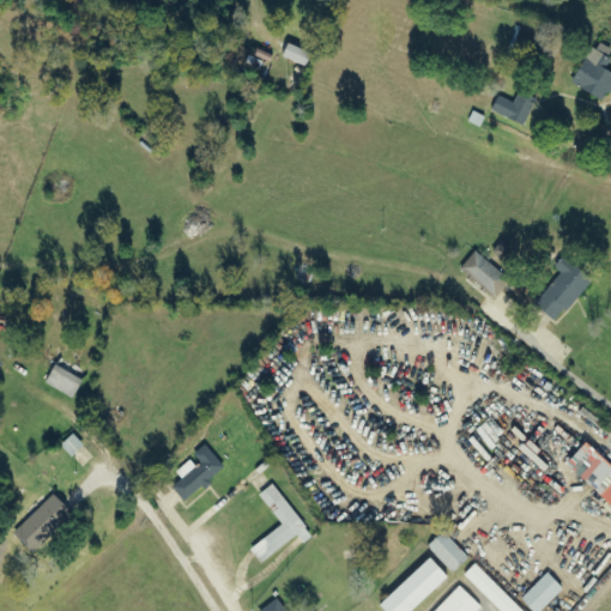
[(572,83),(603,100),(610,84),(610,70),(605,66),(610,56),(604,53),(606,48),(594,41),(572,83)]
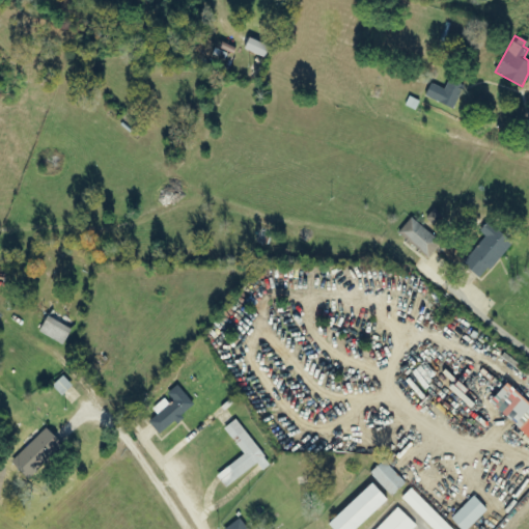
[(269,45),(249,36),(245,48),(265,56),(269,45)]
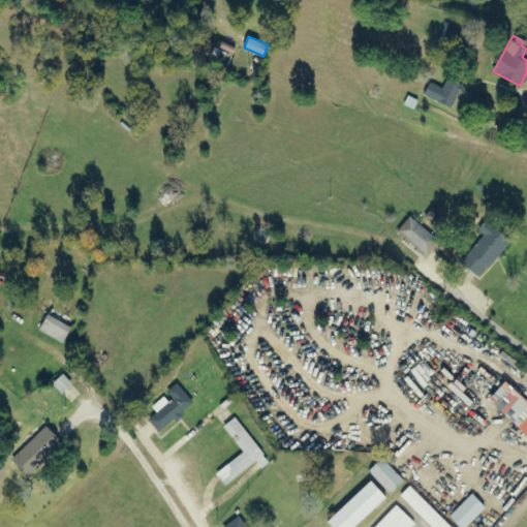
[(450,107),(462,84),(447,76),(441,88),(428,81),(422,93),(450,107)]
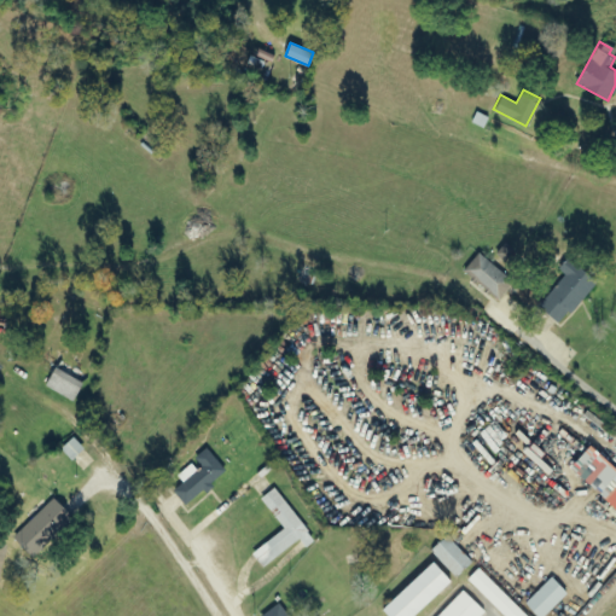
[(495,300),(512,282),(480,251),(463,268),(495,300)]
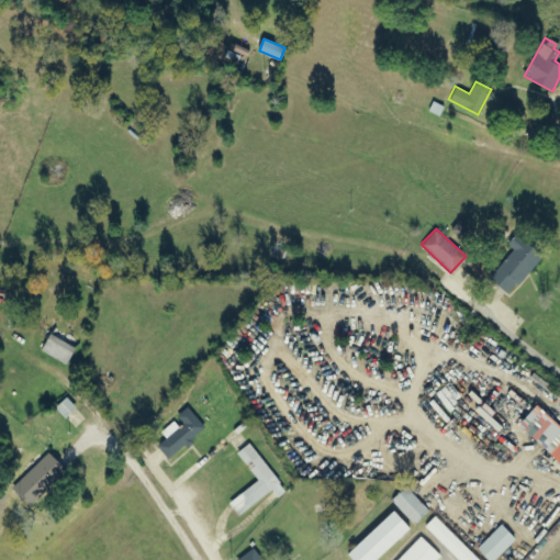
[(490,278),(506,291),(537,252),(515,234),(507,246),(512,248),(490,278)]
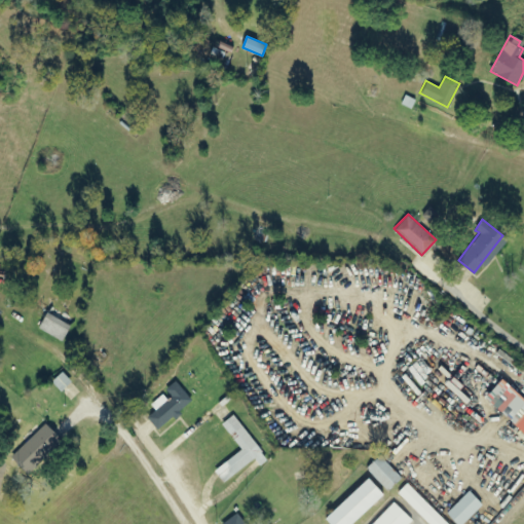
[(264,240),(268,227),(256,224),(253,236),(264,240)]
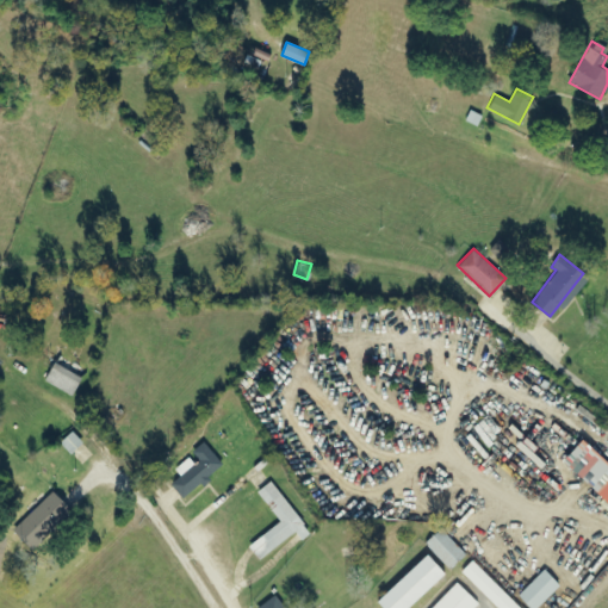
[(85,367),(49,349),(42,364),(50,367),(44,380),(72,395),(85,367)]
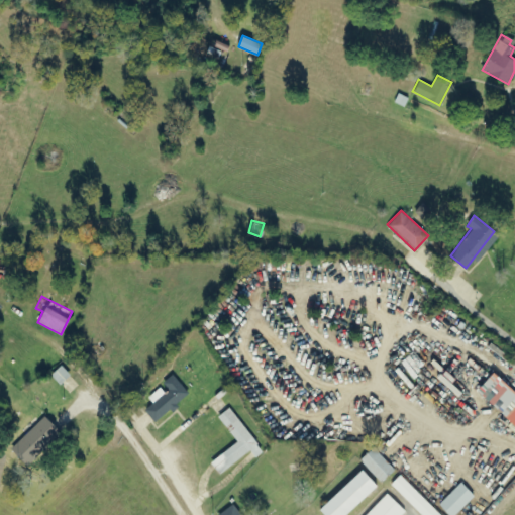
[(62,384),(69,373),(58,367),(52,377),(62,384)]
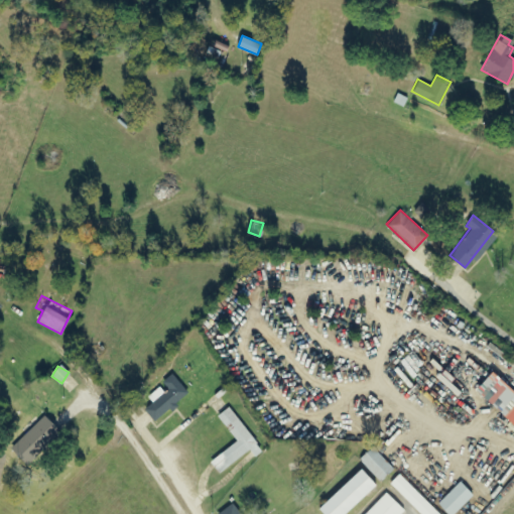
[(147,395),(152,402),(145,408),(154,421),(188,395),(172,373),(160,383),(161,385),(147,395)]
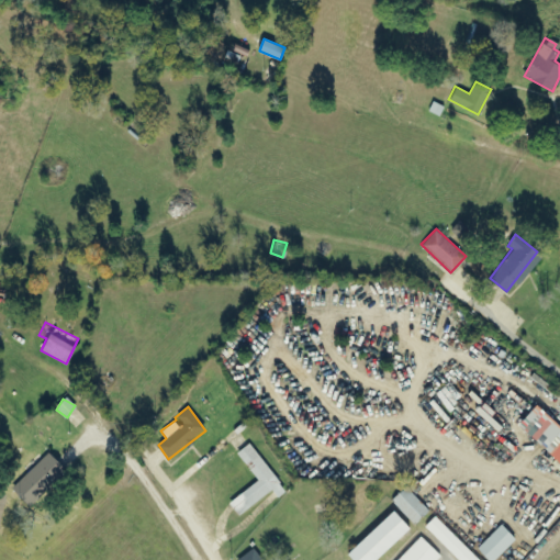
[(559,460),(559,437),(549,450),(559,460)]
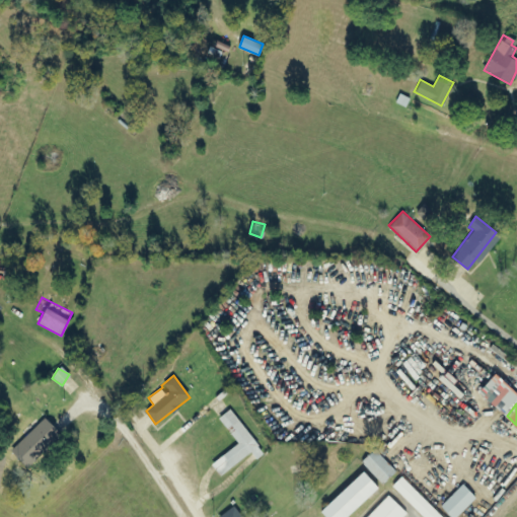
[(238,444),(211,463),(219,475),(251,452),(255,459),(264,454),(230,408),(218,417),(238,444)]
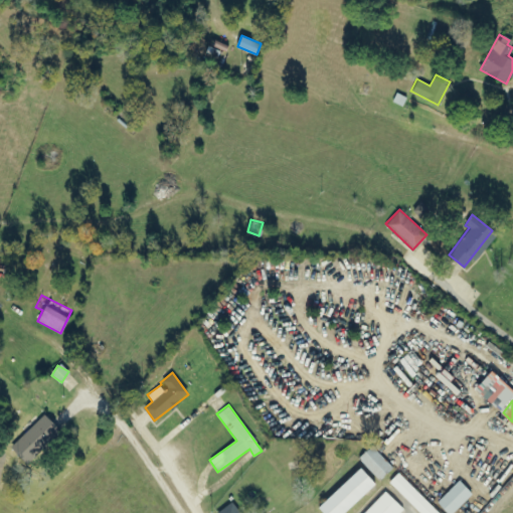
[(11,447),(28,464),(61,431),(44,413),(11,447)]
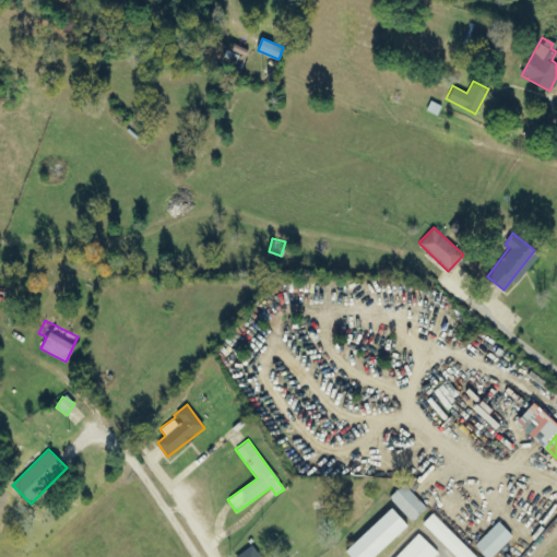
[(389,497),(413,521),(427,507),(403,483),(389,497)]
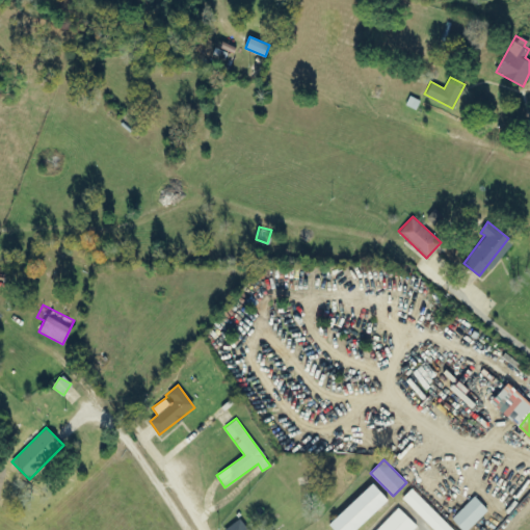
[(334,529),(358,529),(389,499),(373,483),(330,526),(334,529)]
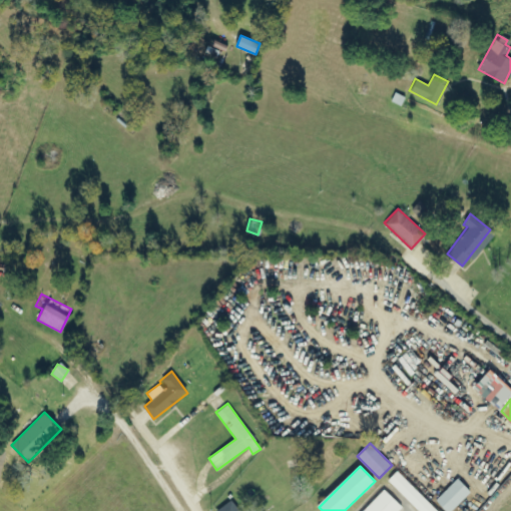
[(418,510),(436,510),(397,471),(388,481),(418,510)]
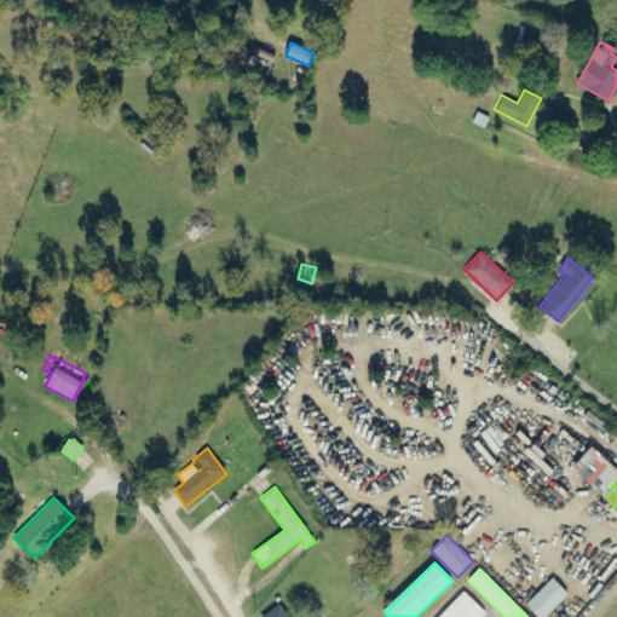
[(538,616),(543,616),(568,593),(552,577),(525,604),(538,616)]
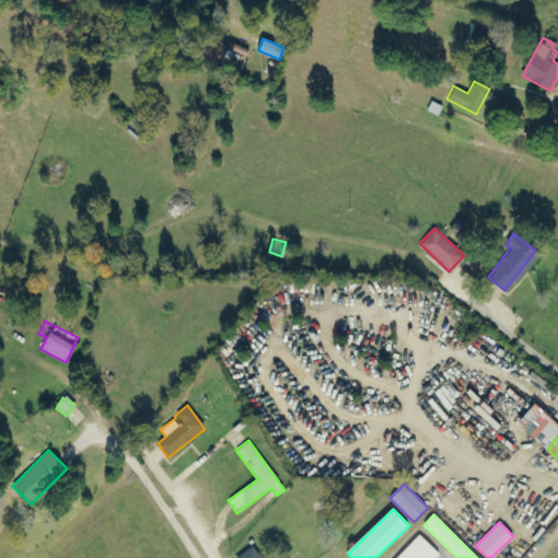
[(414,538),(395,557),(433,557),(434,557),(414,538)]
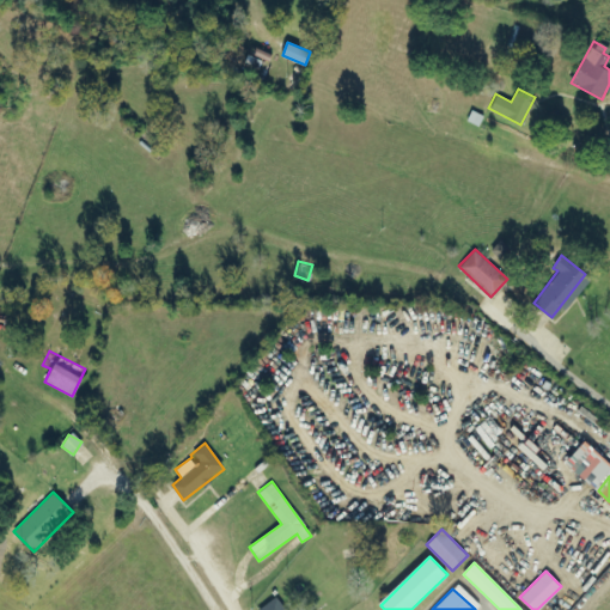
[(286,609),(276,596),(257,609),(256,609),(286,609)]
